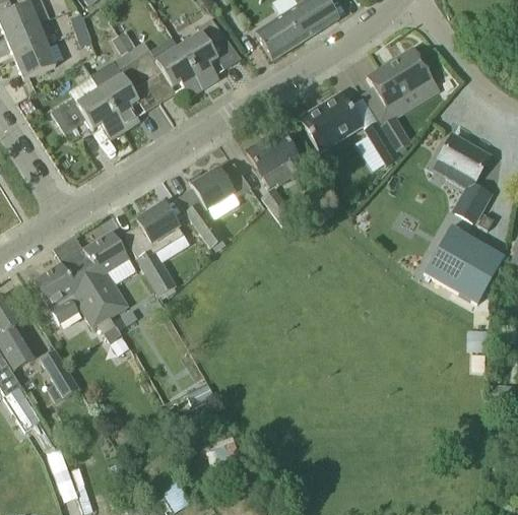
[(280,0),(276,2),(283,13),(255,31),(272,59),(316,30),(297,0),(280,0)]
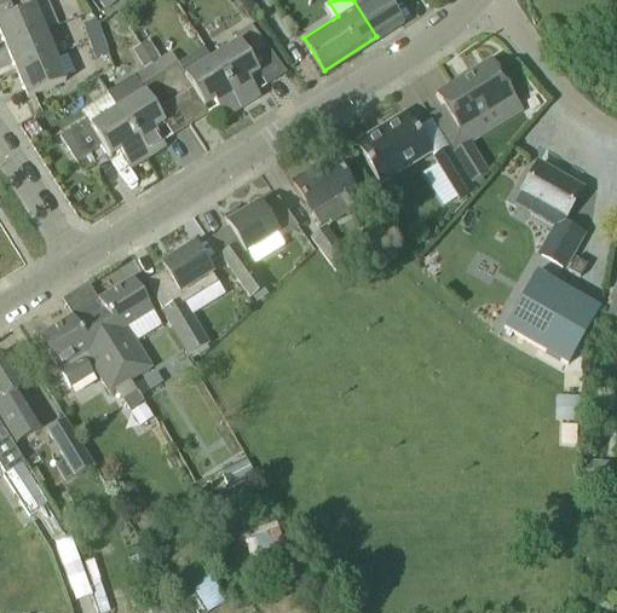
[(353,0),(376,36),(403,21),(388,0),(353,0)]
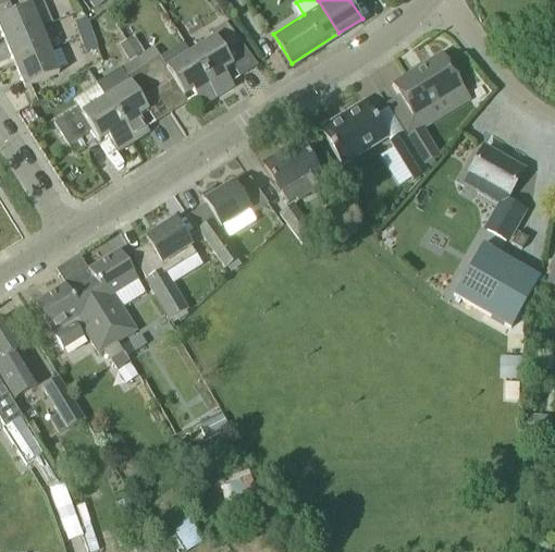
[(41,24),(32,1),(0,14),(0,23),(7,39),(41,24)]
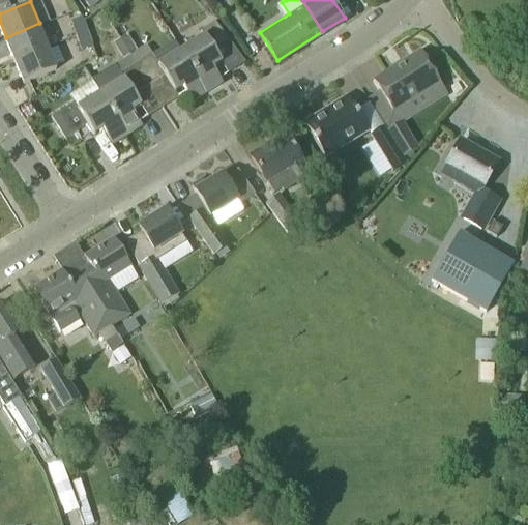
[(78,32),(88,28),(84,15),(74,18),(78,32)]
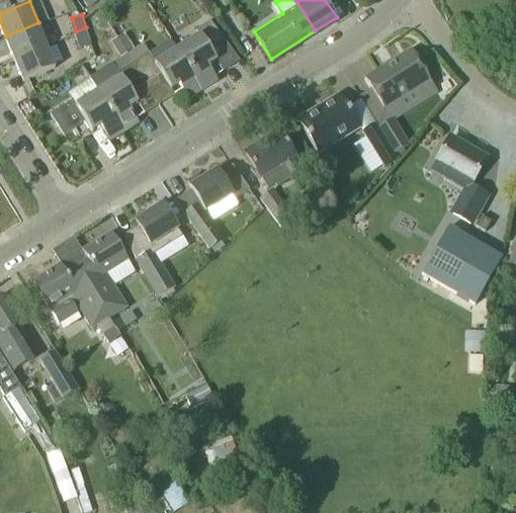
[(177,46),(202,86),(218,77),(208,63),(217,58),(210,48),(226,38),(212,16),(196,26),(200,31),(177,46)]
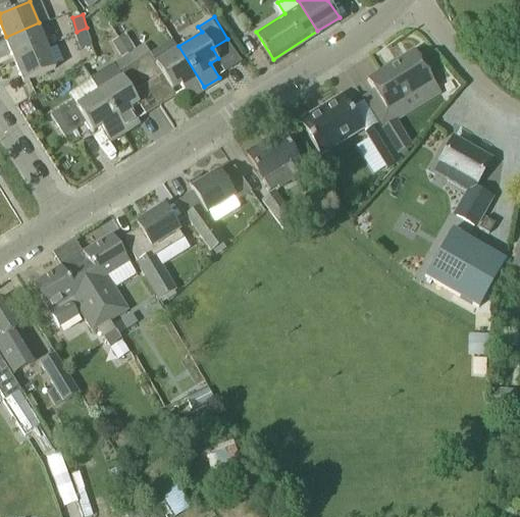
[(47,43),(39,22),(6,37),(14,57),(47,43)]
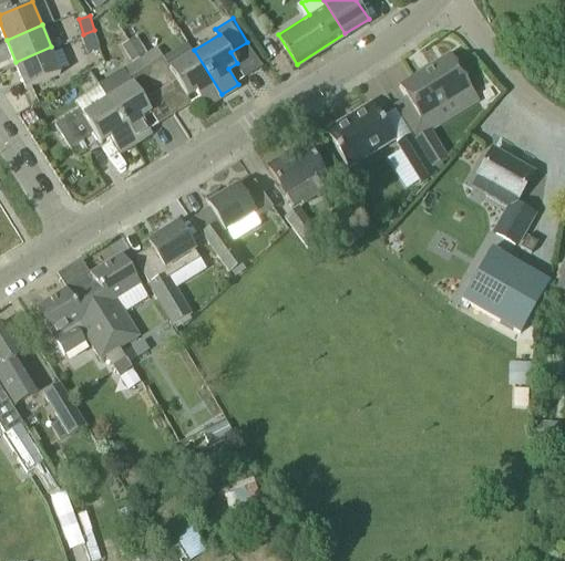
[(100,45),(94,30),(83,34),(89,49),(100,45)]
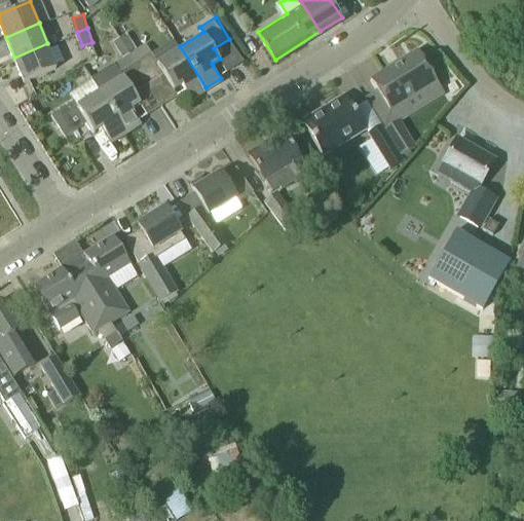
[(120,36),(149,82),(164,72),(174,87),(182,82),(191,97),(206,87),(180,46),(158,60),(147,41),(139,46),(127,31),(120,36)]
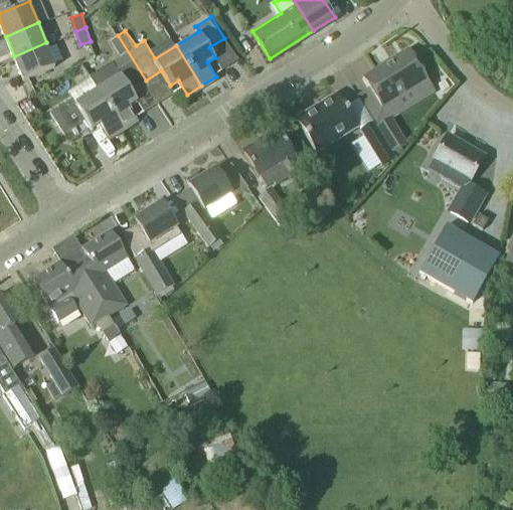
[(112,60),(90,74),(98,88),(123,128),(138,119),(129,105),(137,99),(131,90),(146,80),(118,35),(111,39),(122,54),(115,59),(112,60)]
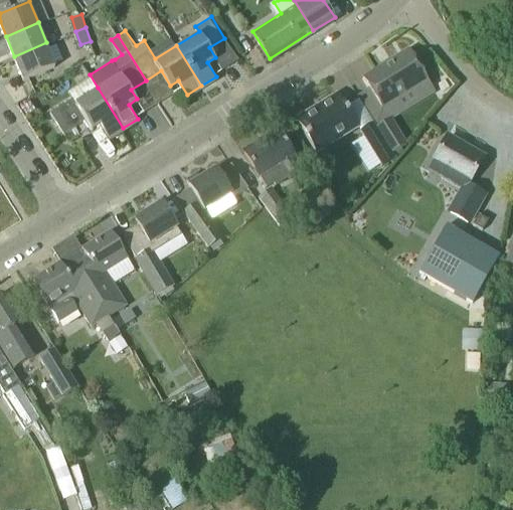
[(14,56),(23,77),(55,63),(46,42),(14,56)]
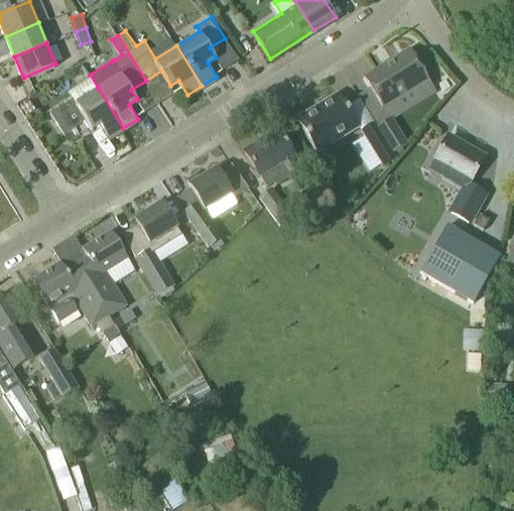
[(383,106),(428,78),(409,46),(364,76),(383,106)]
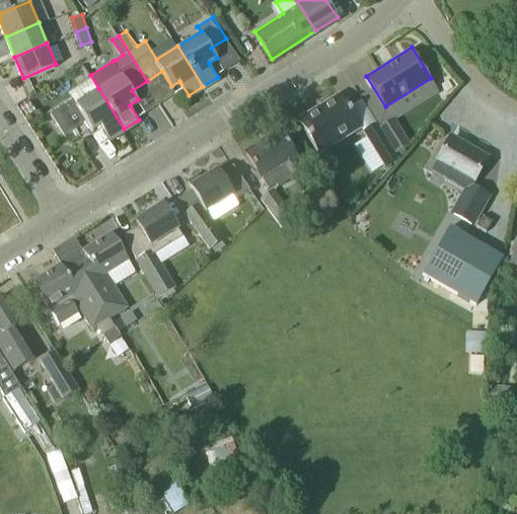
[(109,138),(124,129),(98,88),(77,101),(74,96),(51,111),(64,133),(86,119),(92,129),(100,124),(109,138)]
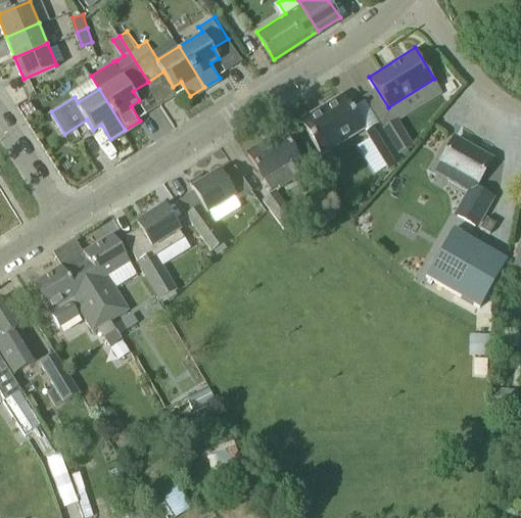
[(300,119),(322,152),(364,127),(342,92),(300,119)]
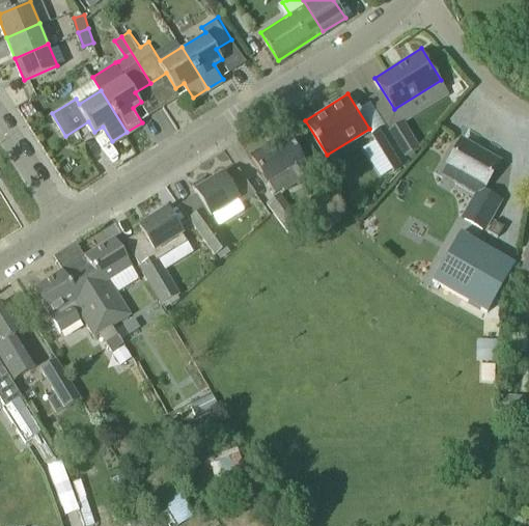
[(388,128),(405,156),(419,146),(402,119),(388,128)]
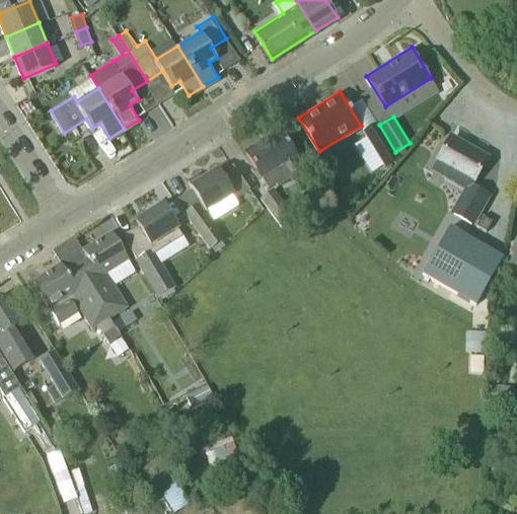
[(395,152),(379,125),(377,121),(363,130),(384,164),(398,155),(395,152)]
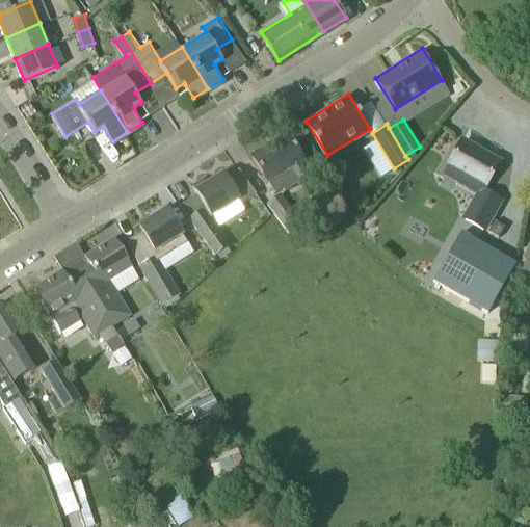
[(302,157),(298,150),(288,132),(253,154),(263,172),(267,179),(268,178),(275,190),(284,186),(285,188),(298,180),(299,180),(312,173),(302,157)]
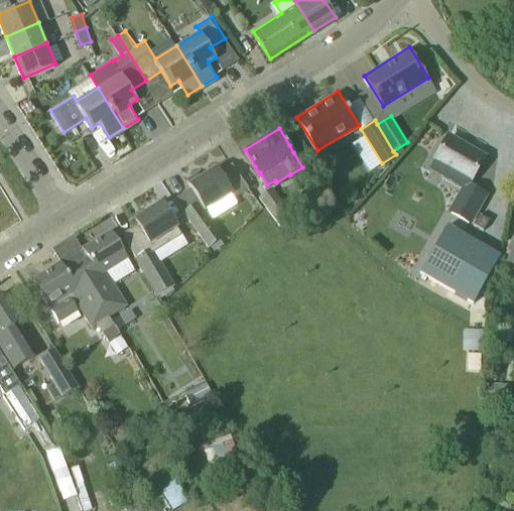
[(438,152),(435,158),(448,165),(442,175),(464,187),(452,210),(469,220),(485,192),(468,181),(483,155),(448,135),(438,152)]
